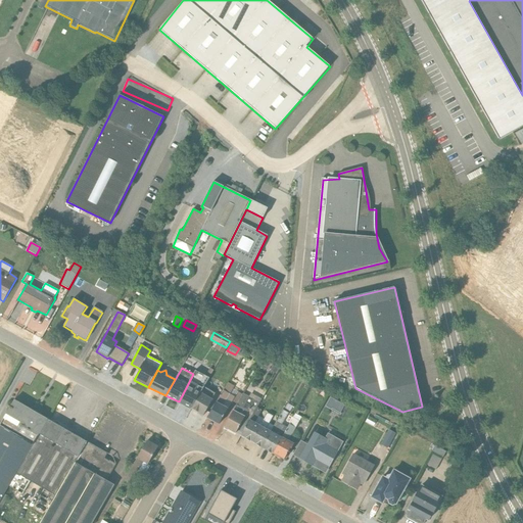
[(208,378),(207,378),(201,375),(200,375),(200,374),(195,371),(179,401),(191,409),(208,378)]
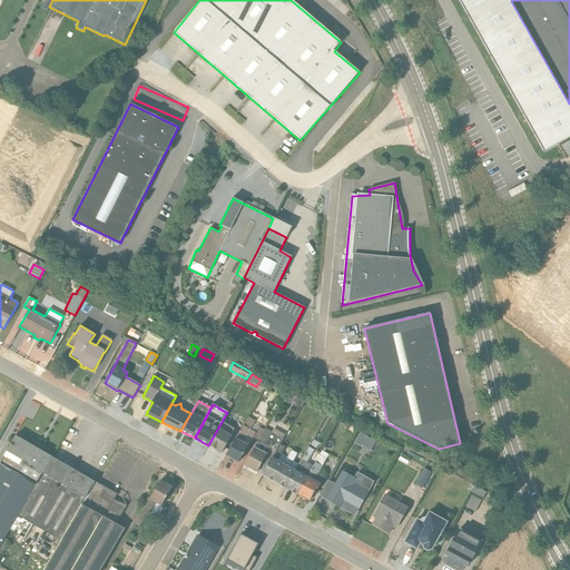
[(258,441),(265,431),(254,424),(255,421),(248,418),(226,457),(238,463),(254,438),(258,441)]
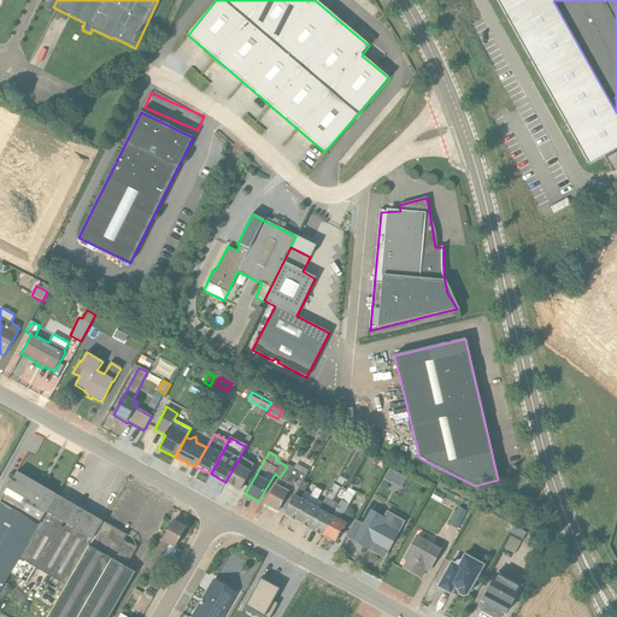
[(225,482),(241,489),(251,471),(250,471),(254,464),(240,457),(225,482)]
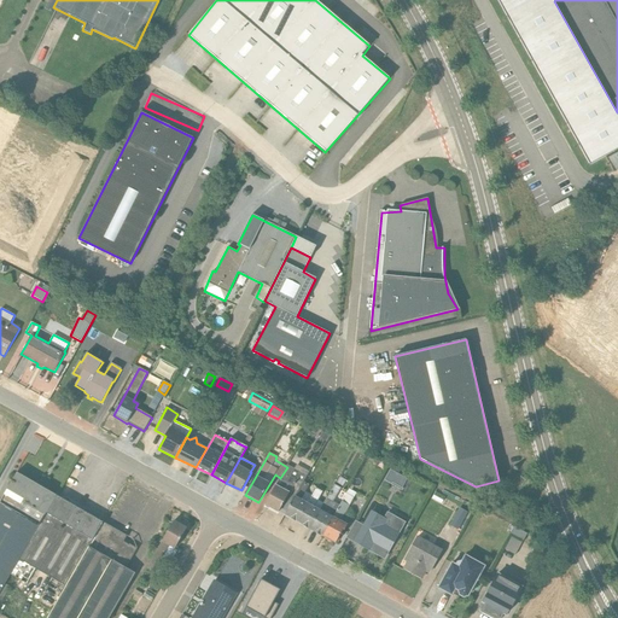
[(279,513),(279,512),(285,516),(309,472),(296,465),(293,468),(287,466),(280,479),(264,506),(279,513)]
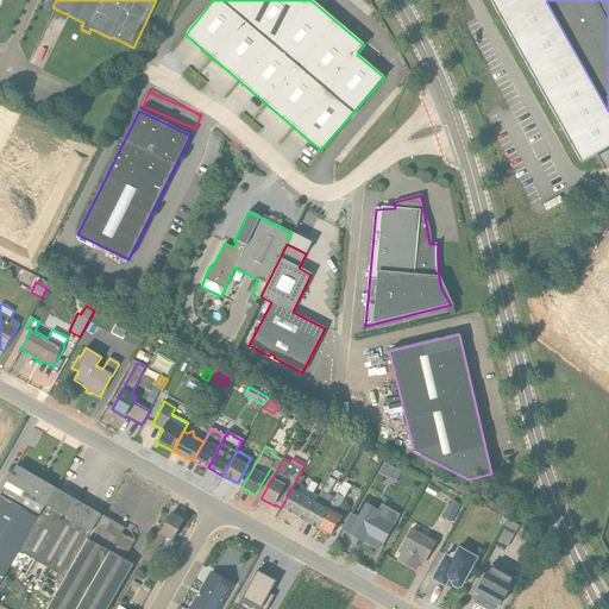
[(401,472),(384,463),(378,473),(396,483),(397,482),(396,482),(401,472)]
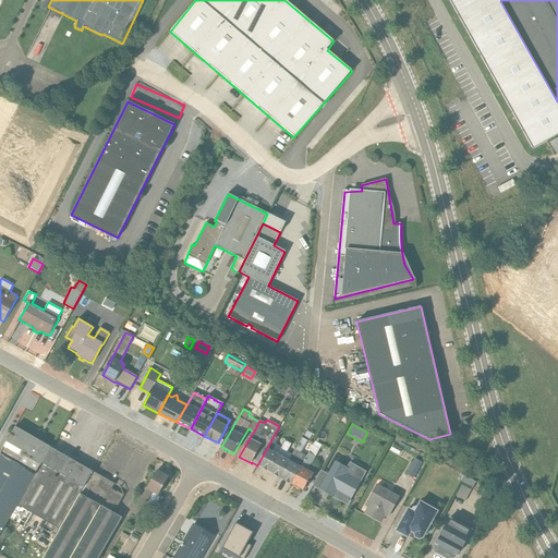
[(44,444),(46,439),(33,433),(31,436),(15,427),(0,452),(0,535),(51,448),(44,444)]
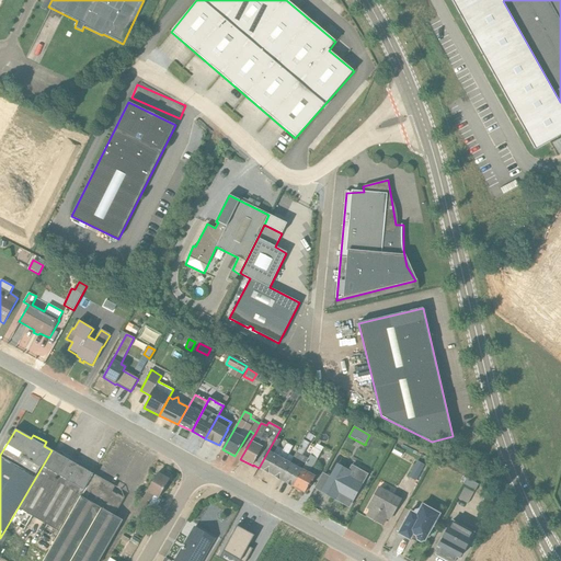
[(281,441),(275,437),(259,468),(270,474),(283,450),(277,447),(281,441)]
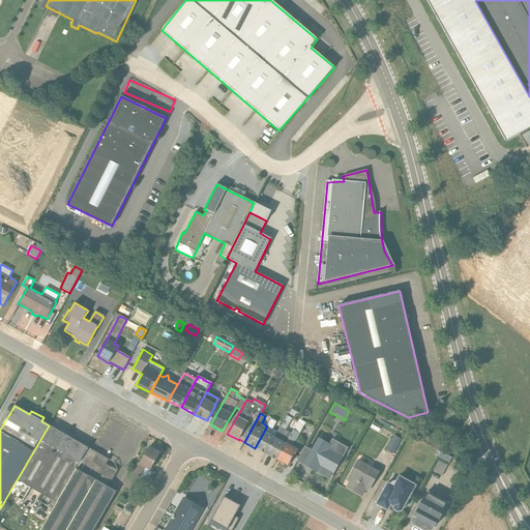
[(286,431),(292,419),(287,416),(265,454),(276,460),(291,434),(286,431)]
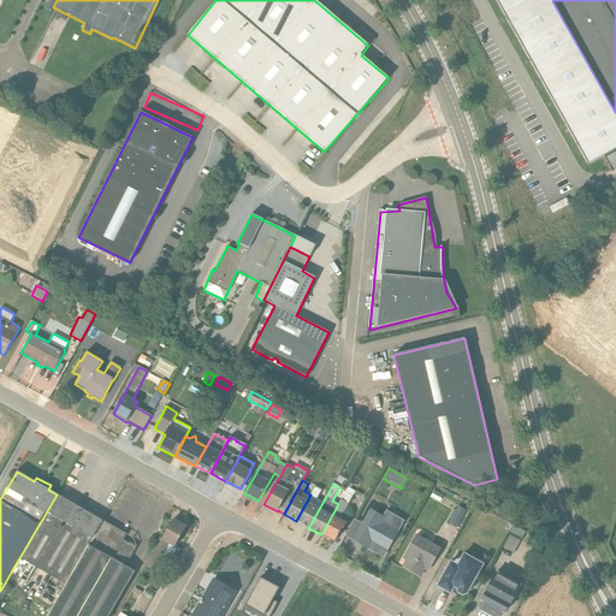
[(321,491),(315,487),(296,521),(308,528),(323,503),(317,499),(321,491)]
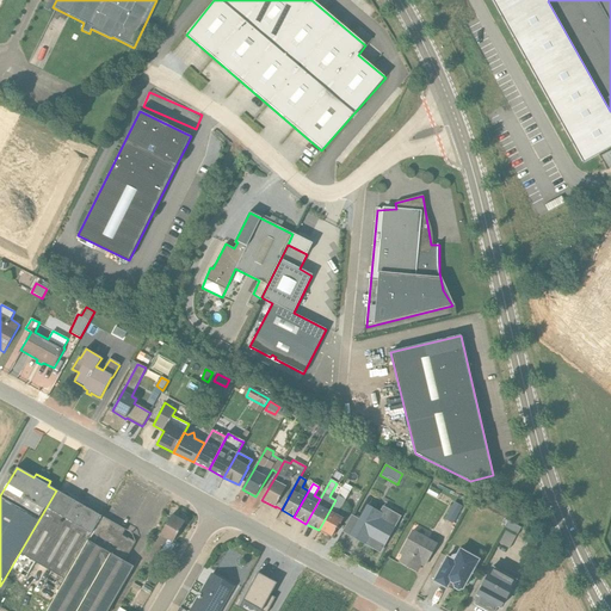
[(338,517),(346,501),(345,501),(352,488),(345,485),(319,530),(332,537),(337,528),(338,529),(344,520),(338,517)]
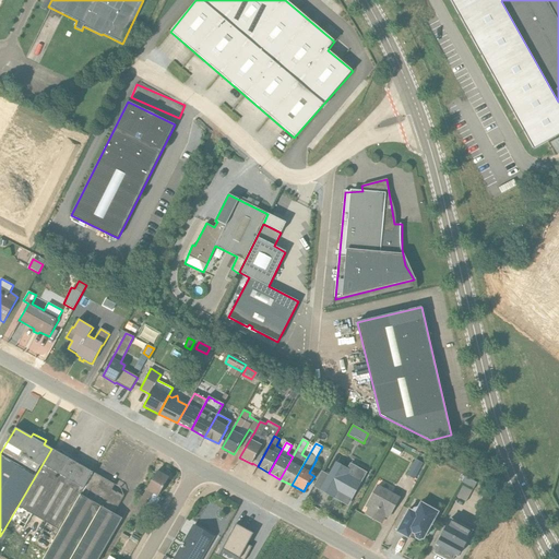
[(402,451),(394,445),(391,452),(399,456),(402,451)]
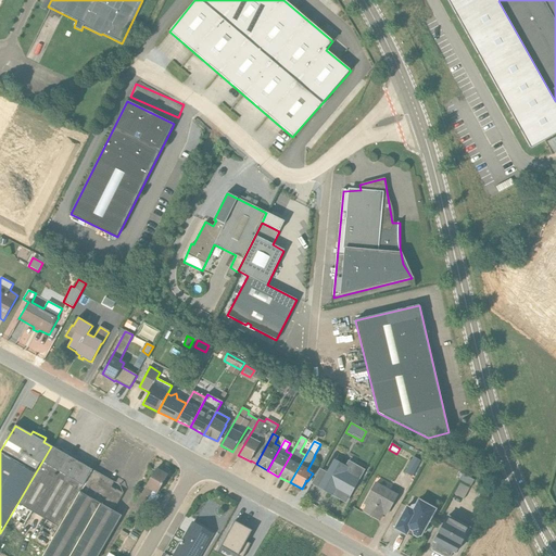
[(55,535),(93,470),(51,446),(10,517),(10,518),(24,526),(32,512),(46,520),(41,528),(55,535)]
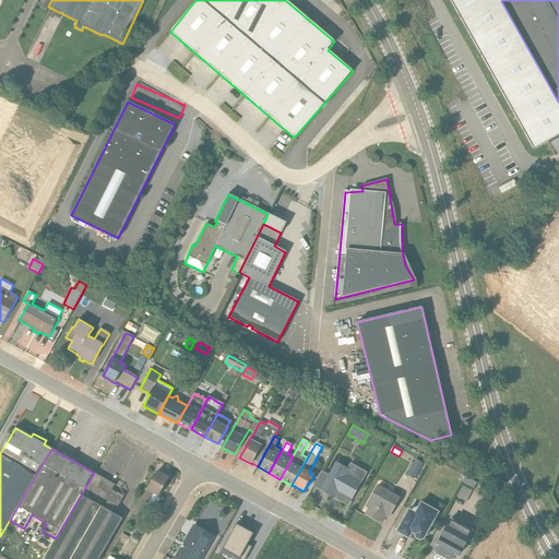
[(406,475),(415,479),(423,463),(415,459),(406,475)]
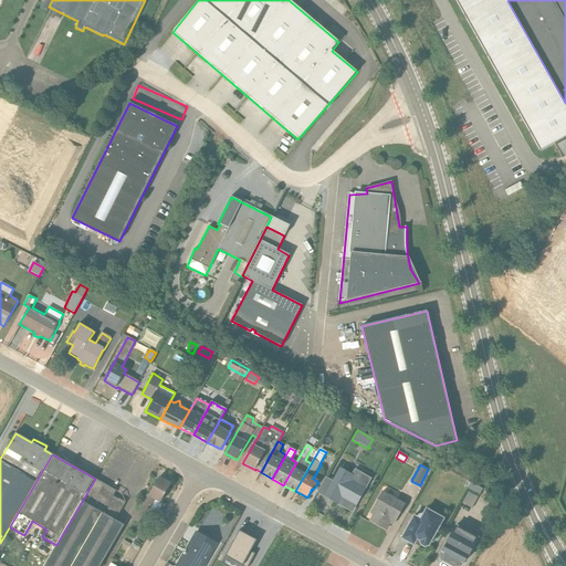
[(324,498),(332,502),(332,501),(352,513),(371,479),(355,470),(352,475),(339,468),(333,482),(325,478),(317,493),(324,498)]
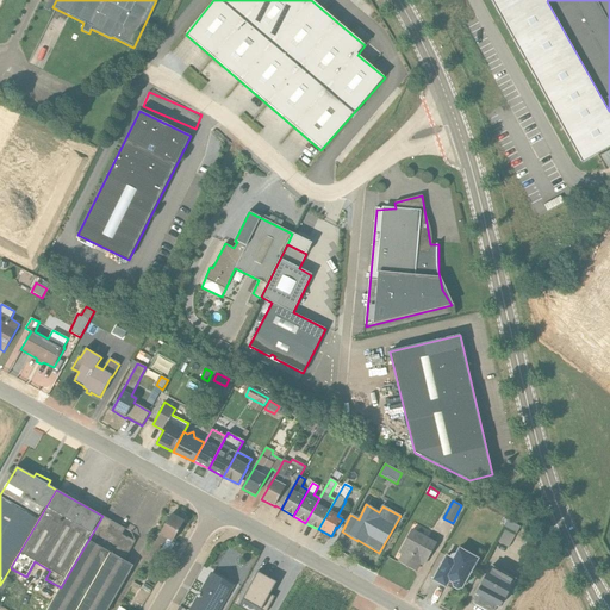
[(145,559),(144,561),(151,565),(160,549),(165,553),(172,541),(173,541),(184,522),(170,515),(145,559)]
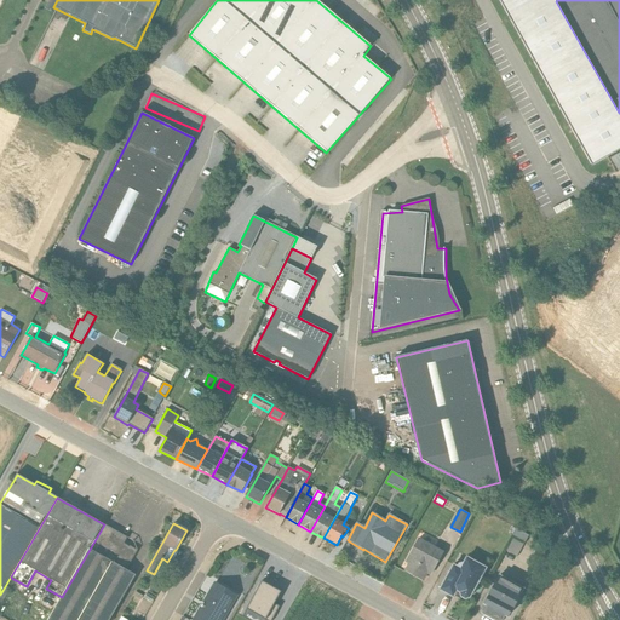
[(137,551),(137,550),(125,543),(127,538),(104,524),(47,619),(109,619),(136,575),(126,569),(137,551)]
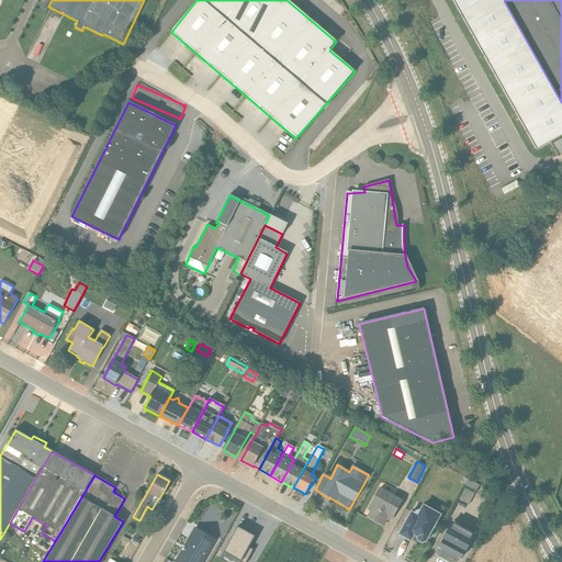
[(468,480),(464,486),(475,492),(479,485),(468,480)]
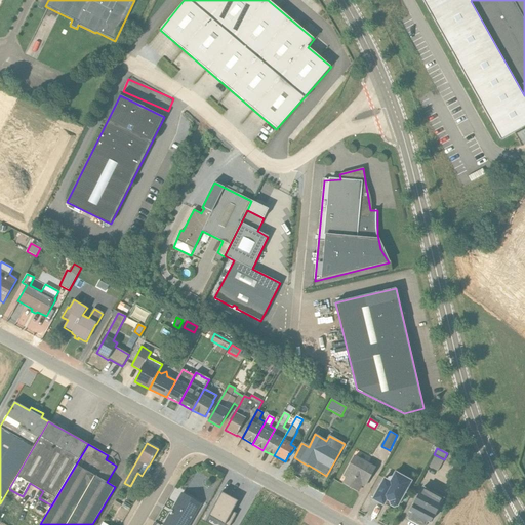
[(344,483),(358,491),(361,485),(364,487),(374,467),(355,456),(344,476),(347,478),(344,483)]
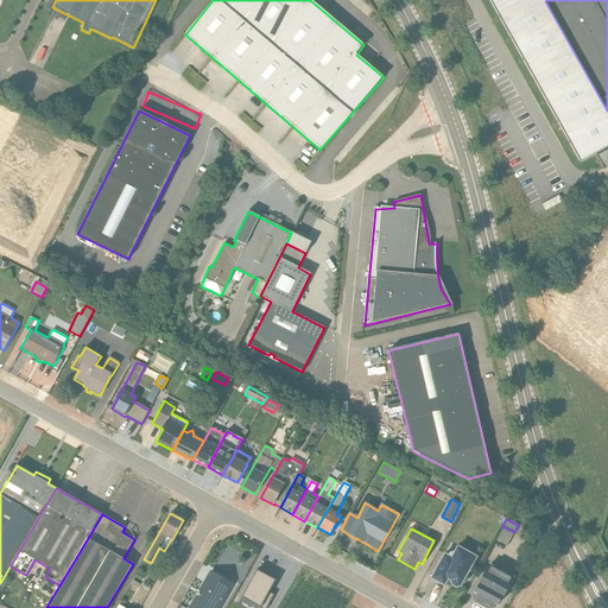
[(504,529),(496,542),(507,546),(513,534),(504,529)]
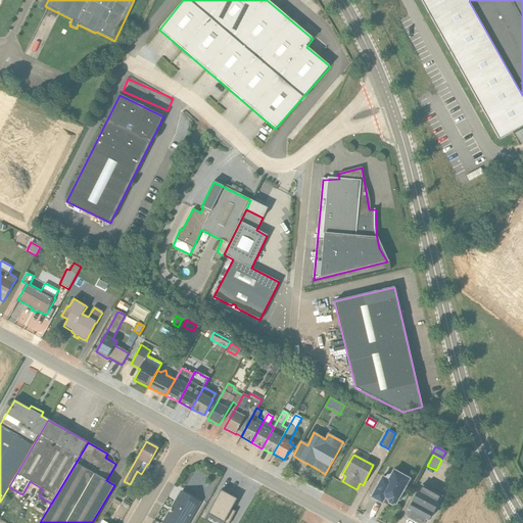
[(389,504),(392,506),(395,505),(411,478),(393,469),(390,474),(386,475),(385,477),(383,476),(371,497),(382,504),(383,503),(388,506),(389,504)]
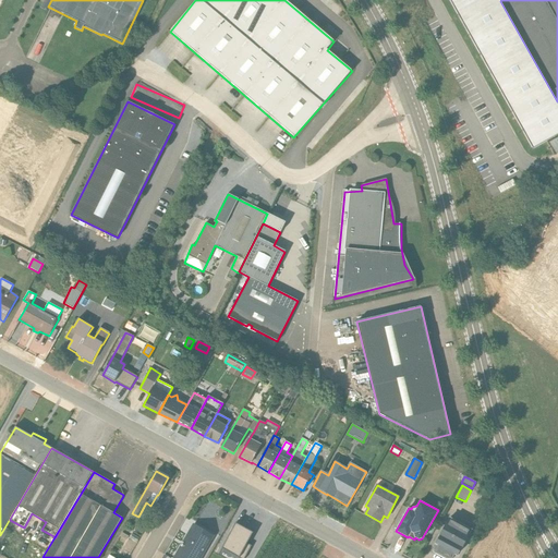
[(435,553),(445,557),(451,557),(455,554),(457,555),(471,530),(450,518),(436,544),(438,545),(435,553)]
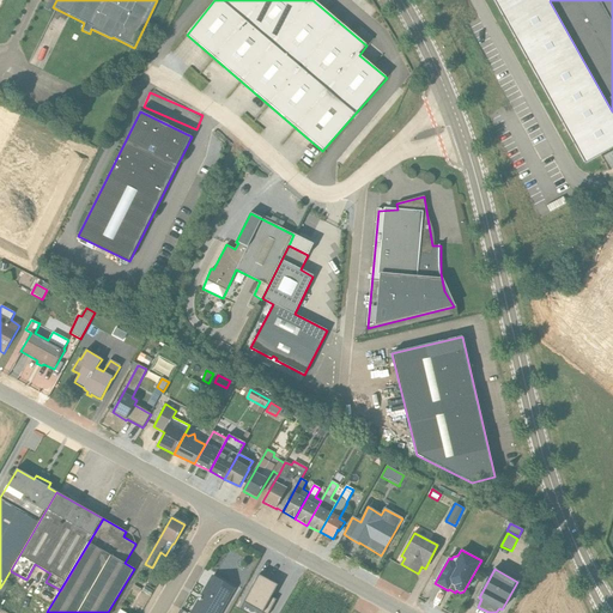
[(271,595),(279,578),(261,570),(241,608),(250,612),(262,612),(265,610),(268,611),(275,598),(271,595)]
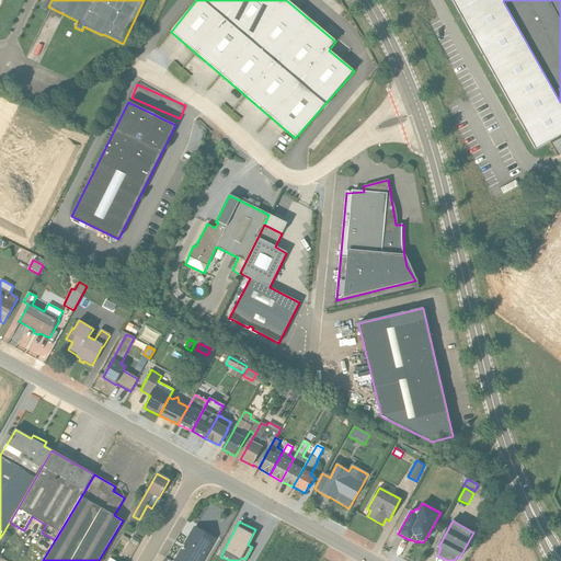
[(201,560),(214,538),(195,527),(175,560),(201,560)]
